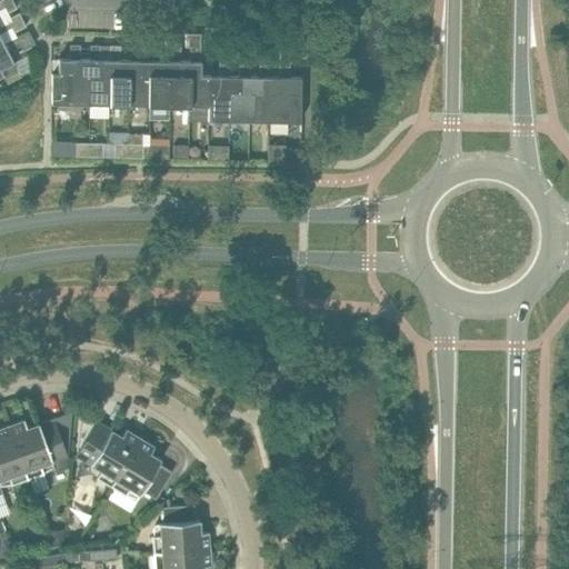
[(0,0),(0,10),(2,9),(5,13),(17,8),(12,0),(0,0)]
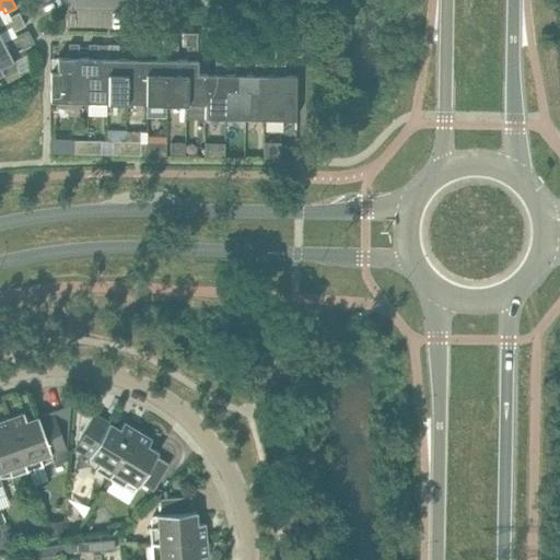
[(0,44),(3,42),(0,35),(0,32),(11,26),(13,31),(25,25),(19,12),(0,21),(0,44)]
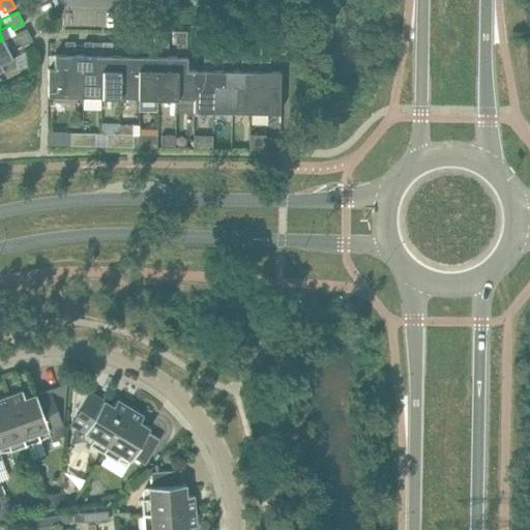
[(3,39),(0,41),(0,71),(3,70),(0,64),(12,58),(7,48),(19,42),(21,47),(32,40),(26,28),(3,39)]
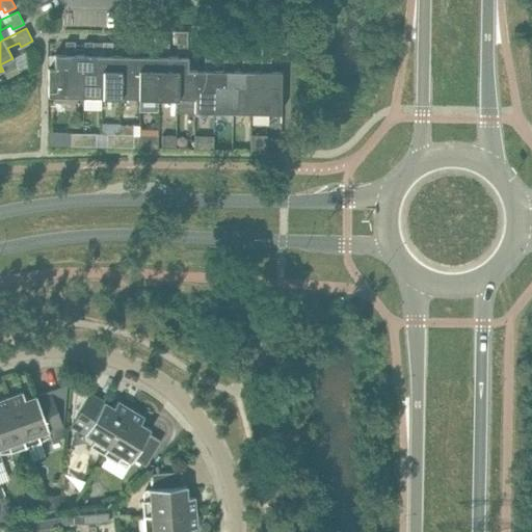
[(131,56),(130,56),(130,70),(139,70),(139,98),(158,98),(158,71),(149,70),(149,58),(150,56),(150,30),(136,30),(135,43),(131,43),(131,56)]
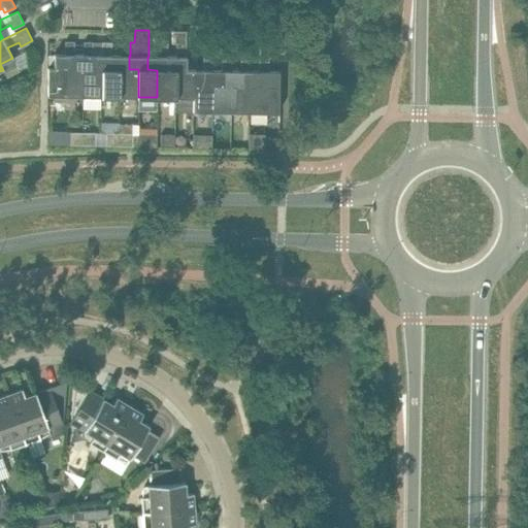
[(149,56),(147,58),(147,69),(157,70),(157,97),(175,97),(175,70),(166,70),(166,58),(166,56),(167,56),(167,31),(153,30),(153,42),(158,42),(158,56),(149,56)]
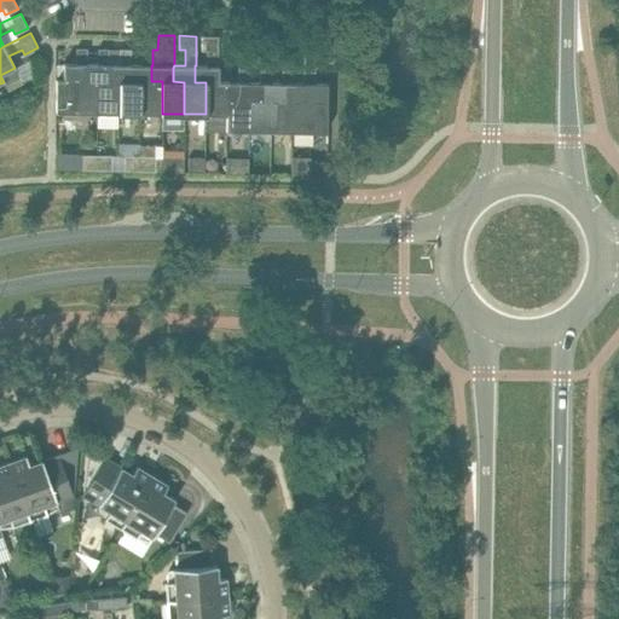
[(195,65),(195,68),(195,82),(206,82),(206,114),(226,115),(227,115),(227,81),(218,81),(218,65),(218,36),(202,36),(201,51),(207,51),(207,65),(196,65),(195,65)]
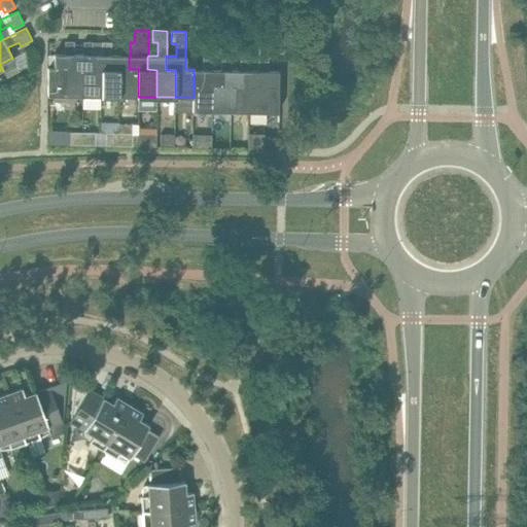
[(47,95),(82,96),(82,68),(73,68),(73,55),(74,41),(65,41),(64,55),(54,54),(54,68),(47,68),(47,95)]
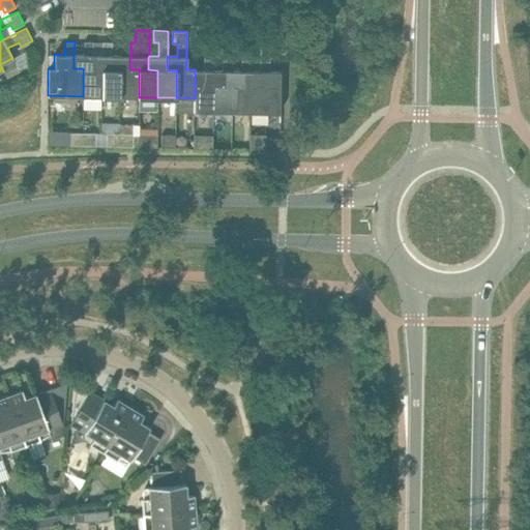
[(83,55),(74,55),(74,68),(83,68),(83,96),(101,96),(101,69),(92,69),(92,55),(93,55),(93,41),(84,41),(83,55)]
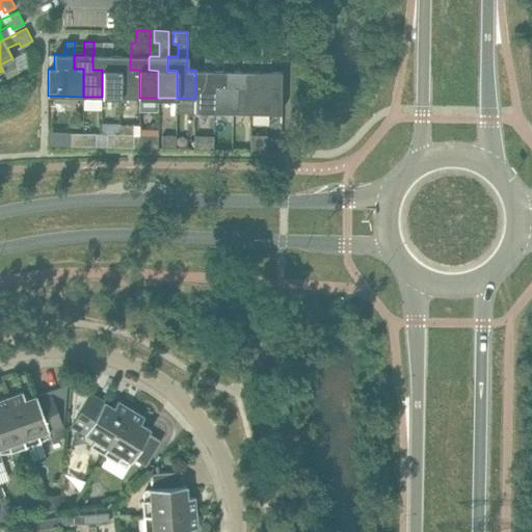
[(94,55),(92,55),(92,70),(102,70),(102,97),(121,97),(121,70),(111,70),(111,55),(112,42),(103,42),(102,55),(94,55)]
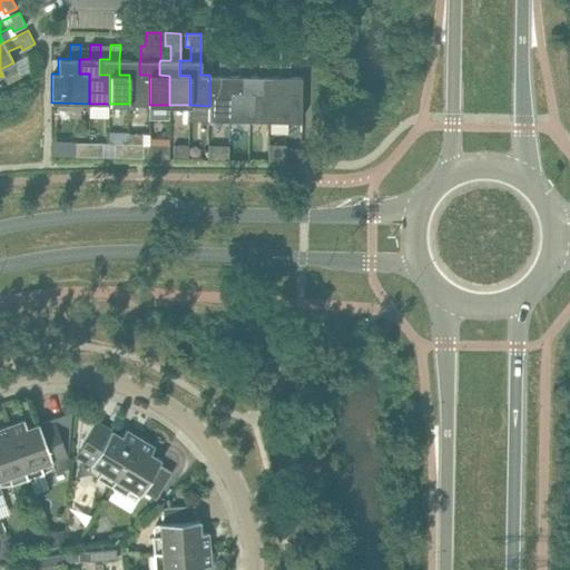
[(129,59),(119,59),(119,75),(129,75),(129,104),(149,105),(149,75),(139,75),(139,60),(140,60),(140,46),(130,46),(129,59)]
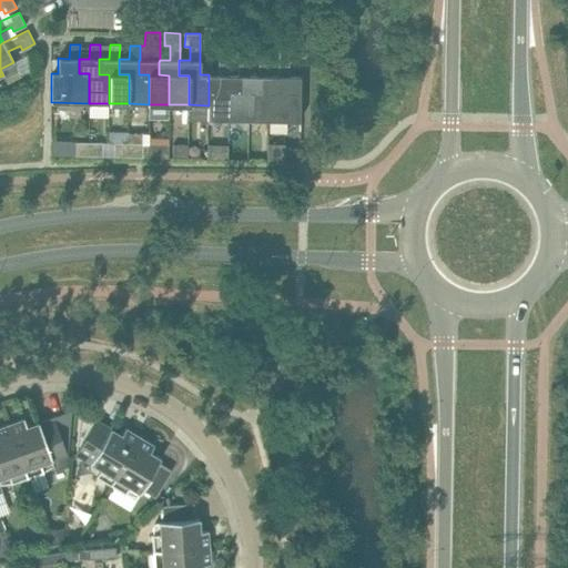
[(219,74),(209,74),(209,105),(208,105),(206,120),(229,120),(229,90),(239,91),(239,78),(239,75),(229,75),(229,61),(233,61),(234,48),(219,48),(219,74)]
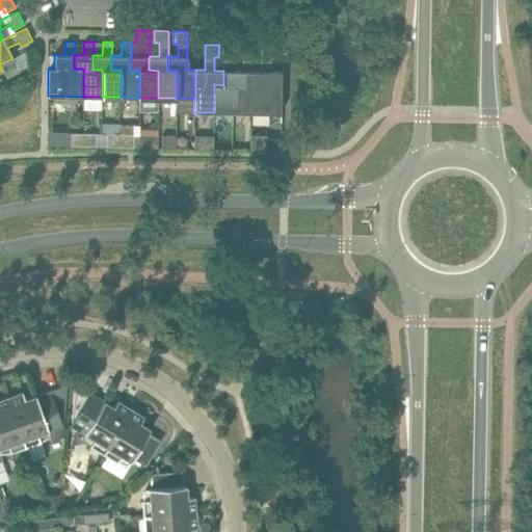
[(223,71),(223,73),(223,85),(214,84),(214,112),(233,112),(233,85),(242,85),(242,71),(233,71),(233,58),(237,58),(238,46),(223,45),(223,71)]
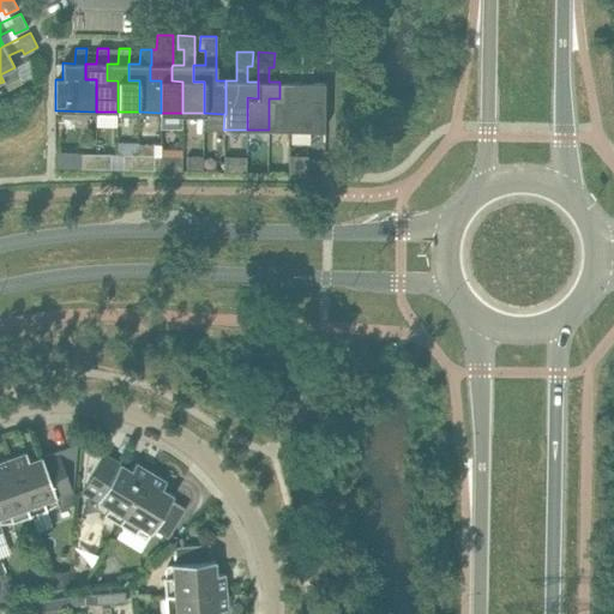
[(280,82),(280,98),(269,98),(269,130),(290,130),(290,98),(301,98),(301,82),(300,82),(290,82),(290,67),(295,67),(296,53),(280,53),(280,82)]
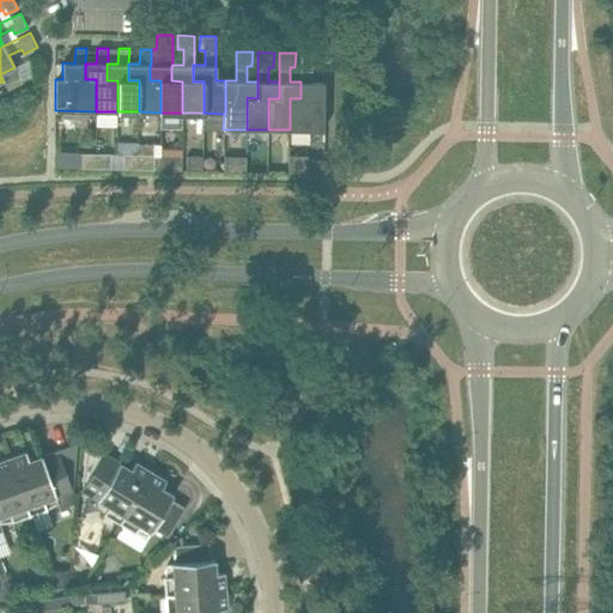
[(316,67),(317,53),(301,53),(299,82),(301,82),(301,98),(290,98),(290,129),(323,131),(323,83),(311,83),(311,67),(316,67)]
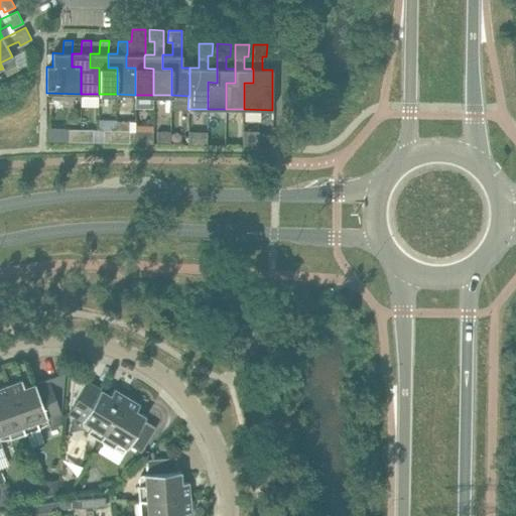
[(130,130),(130,121),(116,121),(116,130),(116,142),(129,142),(129,130),(130,130)]
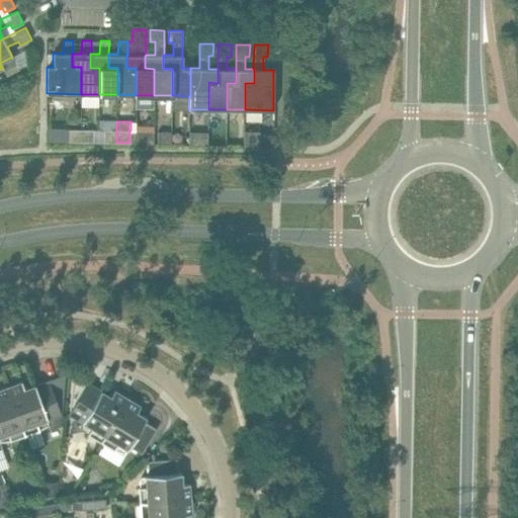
[(135,144),(149,144),(153,144),(154,132),(141,132),(141,126),(135,125),(135,132),(135,144)]
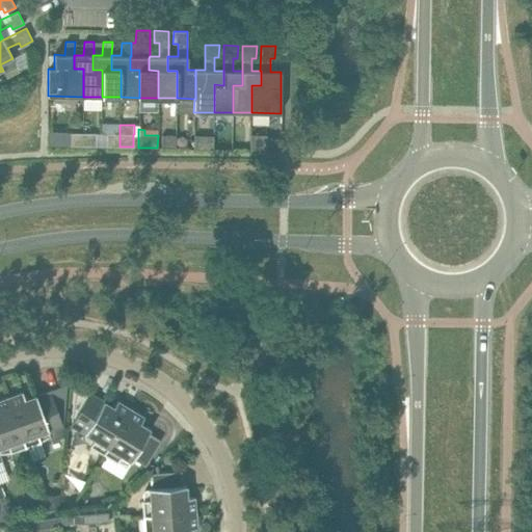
[(82,147),(82,134),(70,133),(69,145),(82,147)]
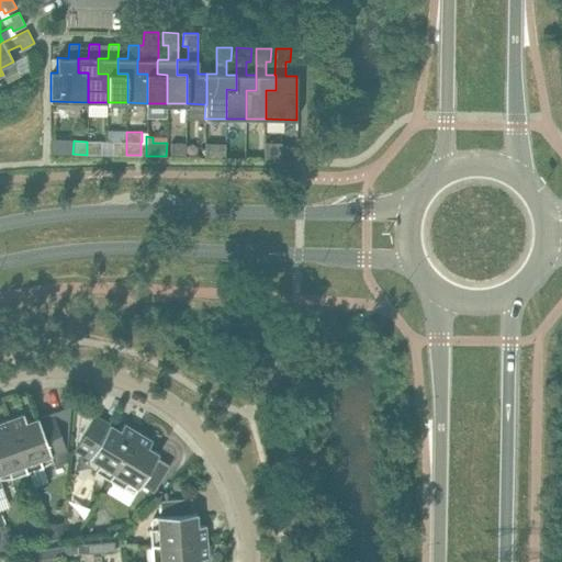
[(87,155),(101,155),(101,142),(87,142),(87,155)]
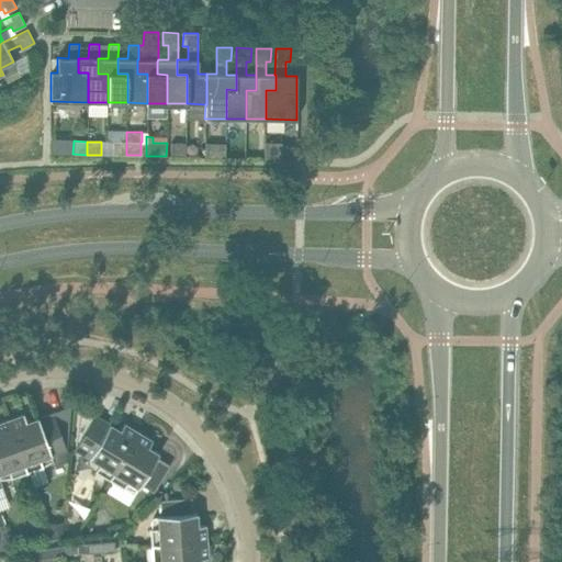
[(126,142),(112,142),(112,155),(126,155),(126,142)]
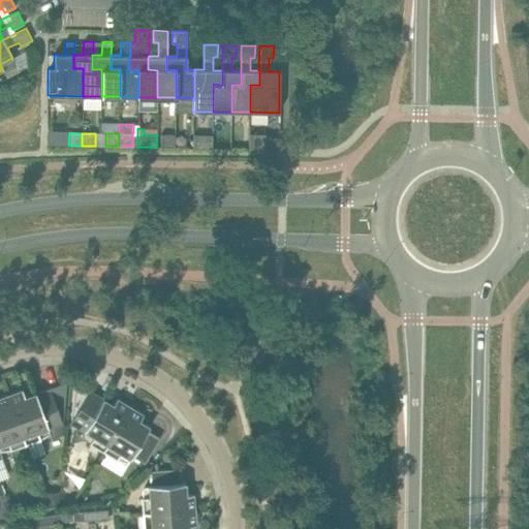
[(160,147),(175,147),(175,134),(161,134),(160,147)]
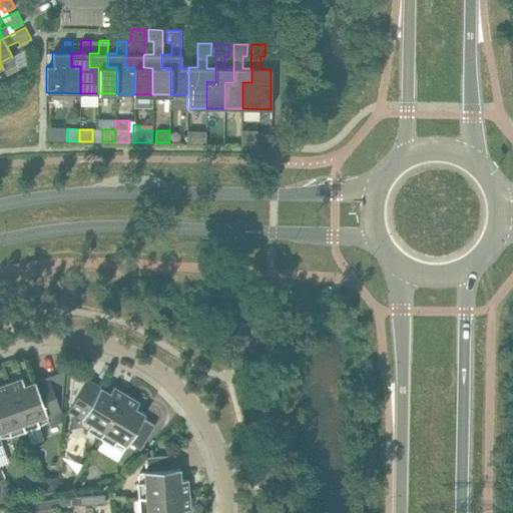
[(242,130),(242,144),(257,144),(257,130),(242,130)]
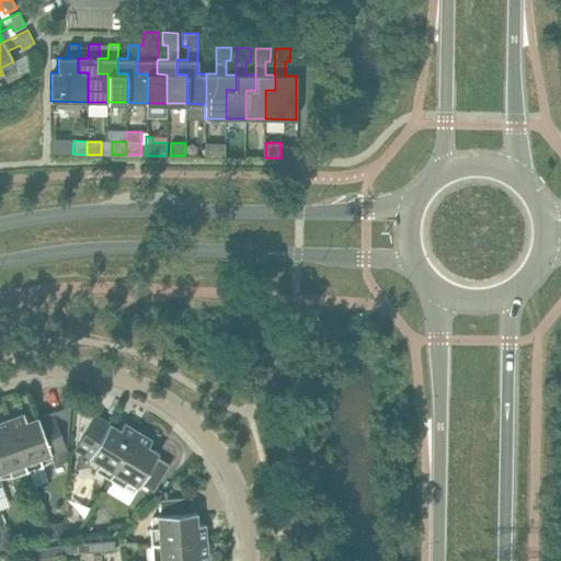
[(206,144),(205,158),(214,158),(215,144),(206,144)]
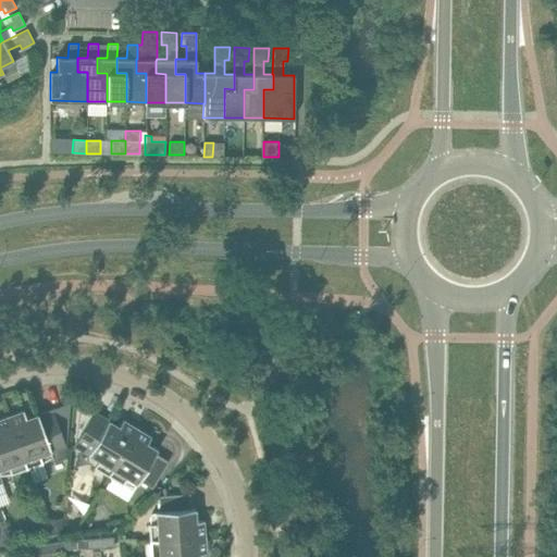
[(108,419),(108,420),(79,403),(74,445),(98,460),(94,467),(108,475),(137,428),(123,419),(119,425),(108,419)]
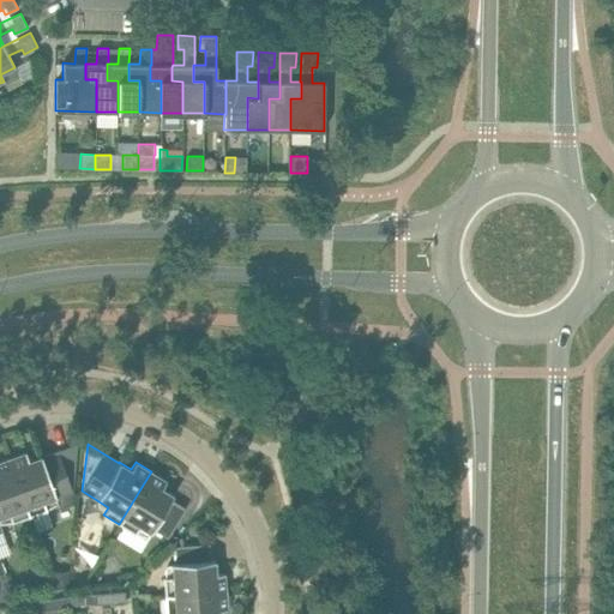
[(29,461),(25,452),(8,458),(29,517),(47,510),(43,503),(56,498),(55,493),(71,487),(59,455),(43,461),(41,456),(29,461)]
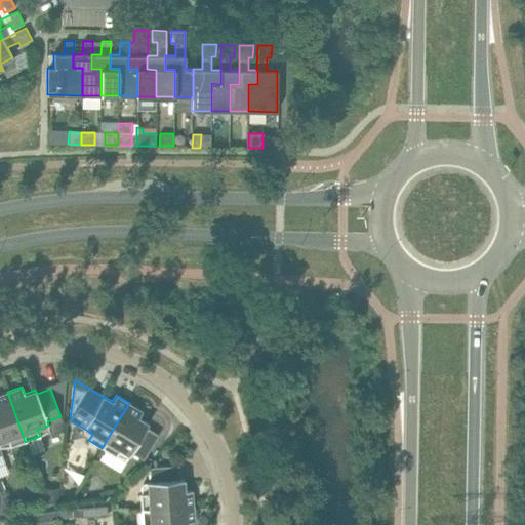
[(0,454),(1,454),(0,450),(0,442),(7,440),(10,447),(25,442),(7,392),(0,394),(0,454)]
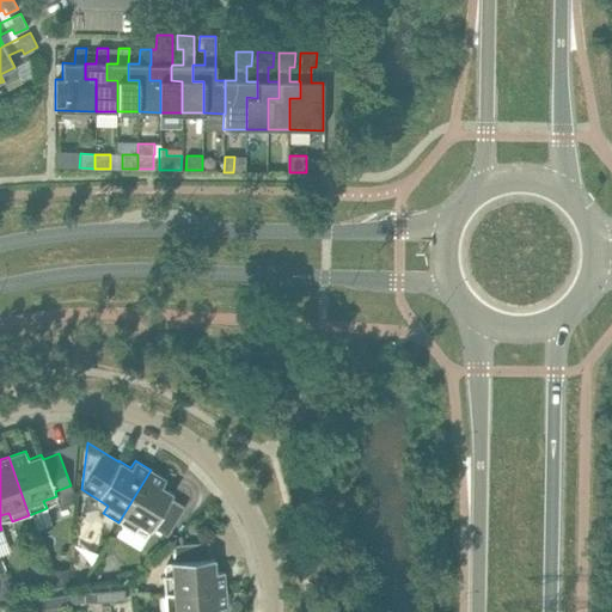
[(161,487),(166,479),(151,470),(118,522),(134,532),(139,525),(151,532),(153,527),(167,536),(172,527),(185,507),(171,497),(173,494),(161,487)]
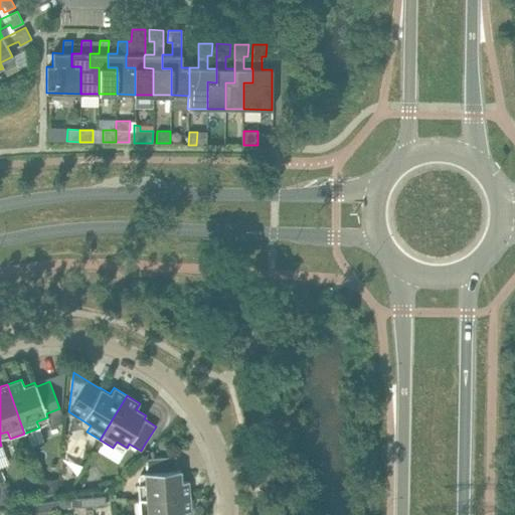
[(148,472),(144,473),(144,484),(137,484),(138,500),(190,496),(189,481),(181,481),(181,470),(176,470),(175,456),(155,458),(147,458),(148,472)]
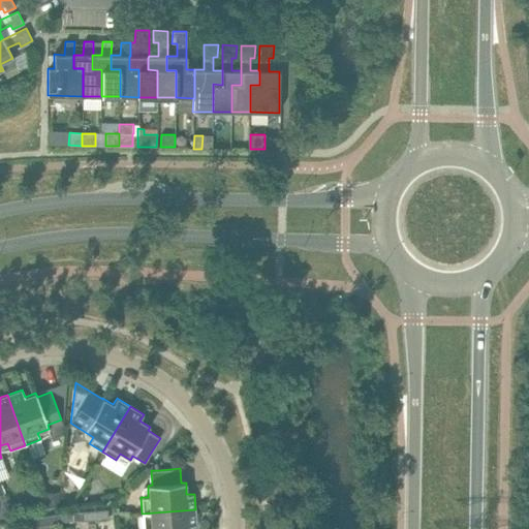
[(143,528),(144,528),(150,528),(188,528),(189,526),(196,525),(195,509),(142,514),(143,528)]
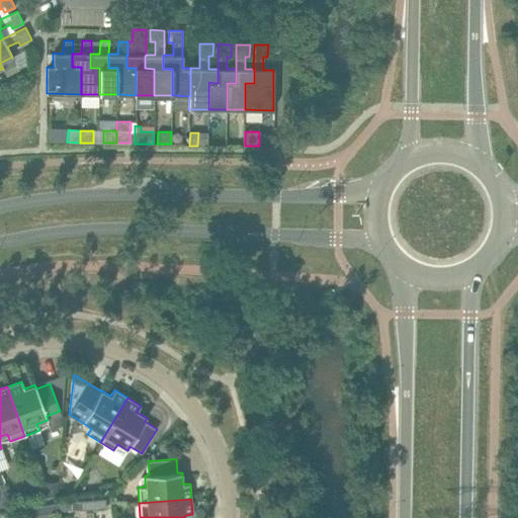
[(93,509),(92,500),(72,501),(72,510),(93,509)]
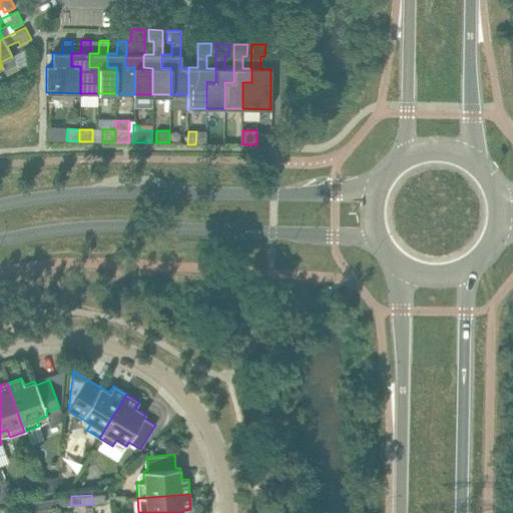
[(92,504),(104,503),(103,495),(91,495),(92,504)]
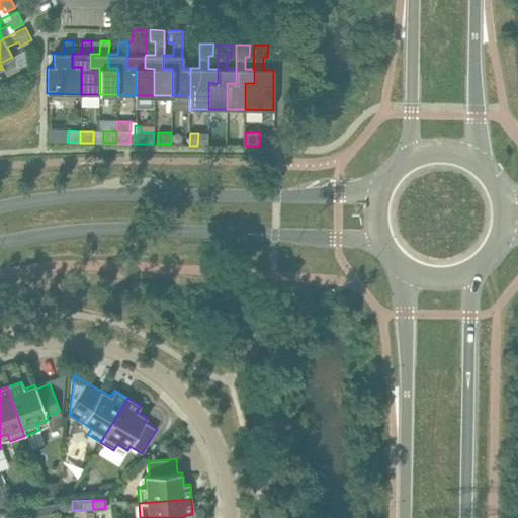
[(49,513),(62,512),(61,503),(48,504),(49,513)]
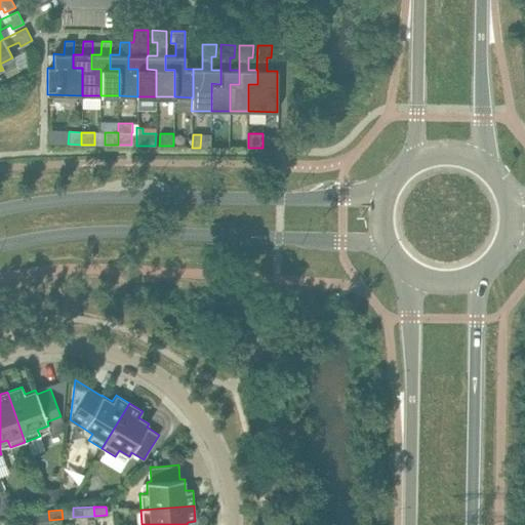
[(49,520),(48,511),(37,512),(38,522),(49,520)]
